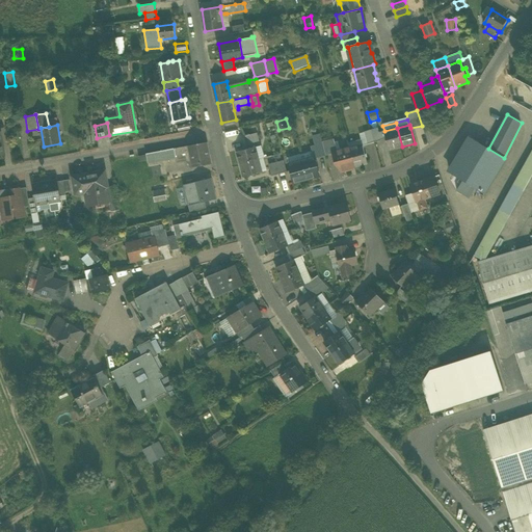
[(378,128),(371,130),(374,142),(381,140),(378,128)]
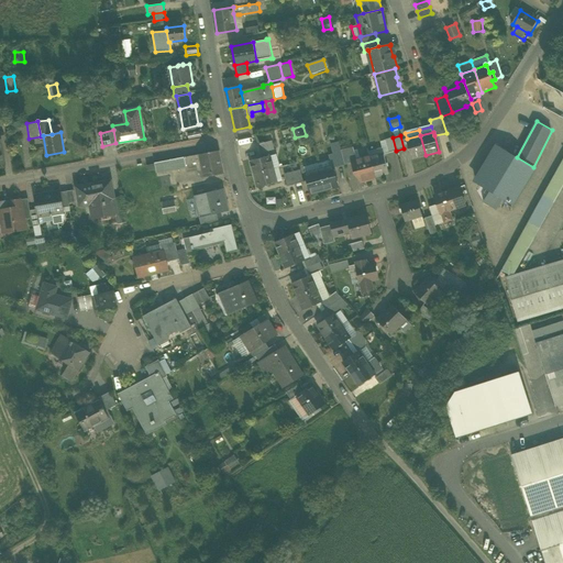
[(426,155),(420,135),(407,139),(412,158),(426,155)]
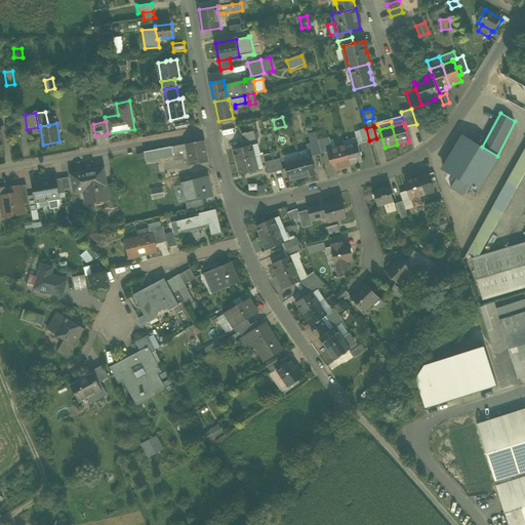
[(363,143),(369,140),(366,128),(360,130),(363,143)]
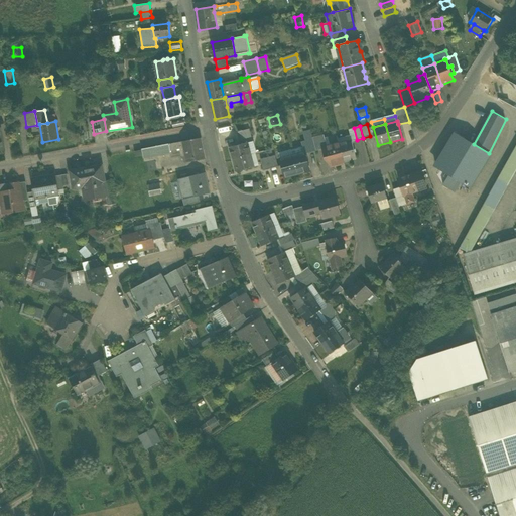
[(357,140),(354,128),(349,129),(351,135),(352,140),(352,141),(357,140)]
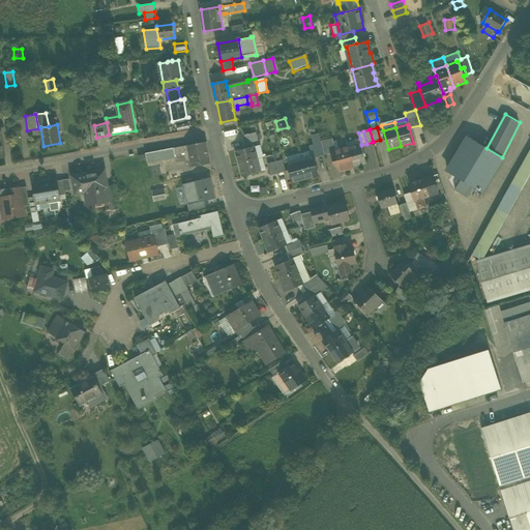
[(244,136),(246,144),(260,141),(258,133),(244,136)]
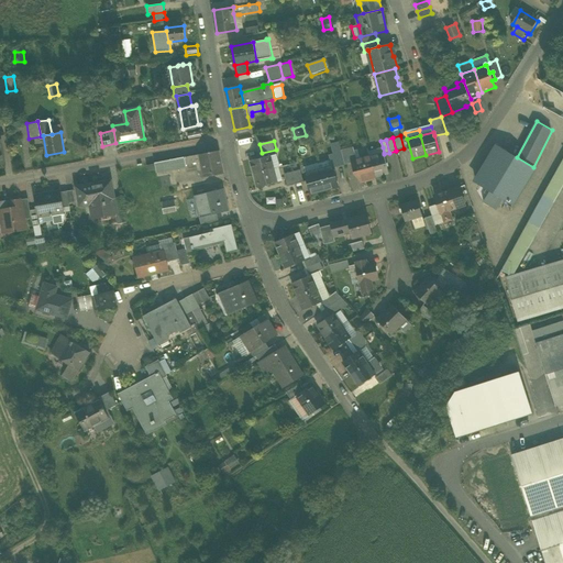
[(333,167),(338,166),(334,154),(333,150),(341,147),(339,141),(330,143),(333,154),(330,154),(331,161),(333,166),(333,167)]
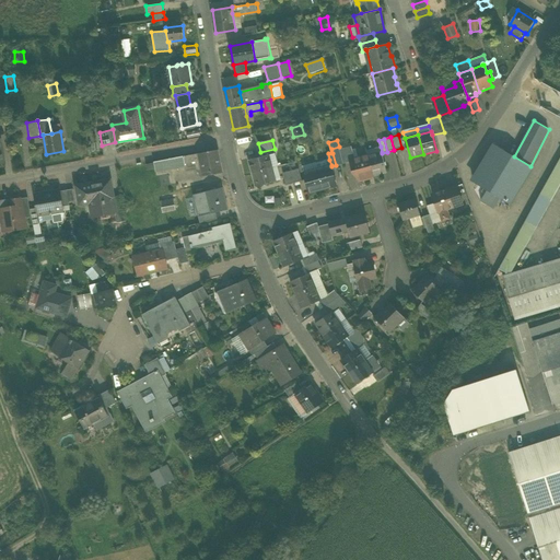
[(474,183),(480,187),(501,198),(508,202),(531,166),(514,156),(496,146),(474,183)]
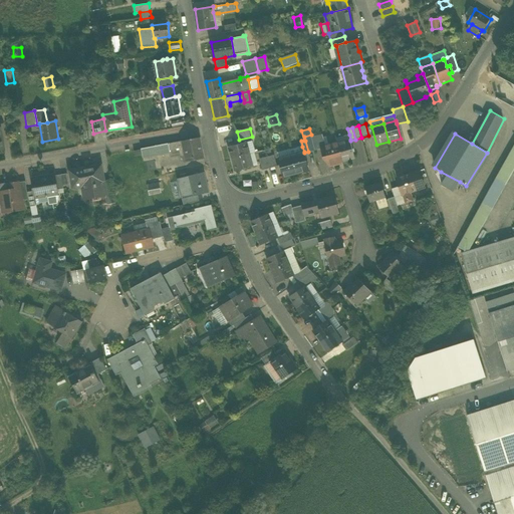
[(311,138),(312,139),(315,150),(320,149),(323,148),(320,135),(311,138)]
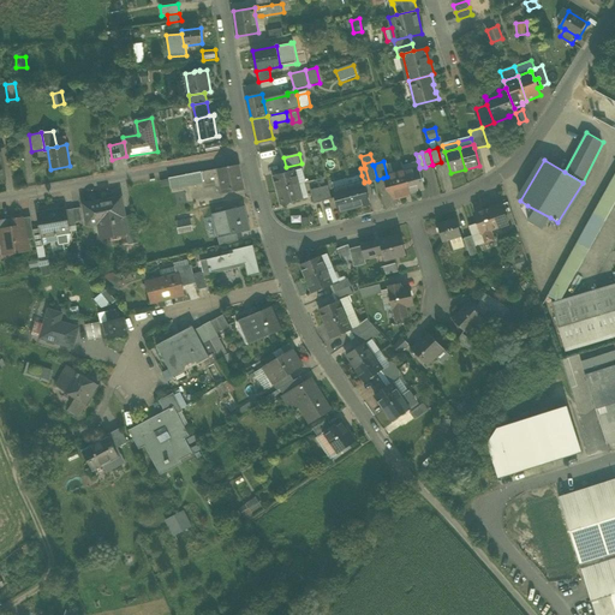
[(418,161),(402,165),(405,171),(419,167),(418,161)]
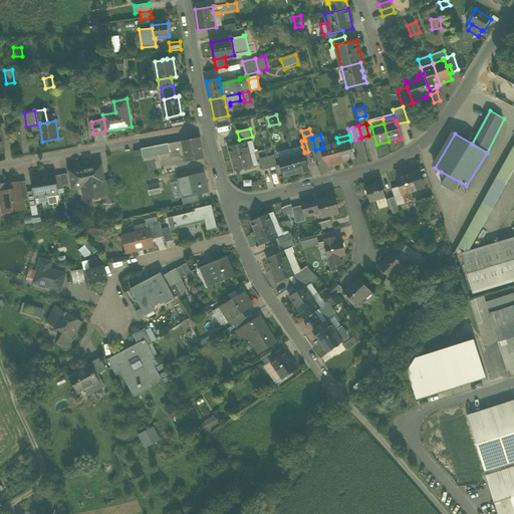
[(183,146),(186,162),(205,159),(200,138),(182,141),(183,146)]
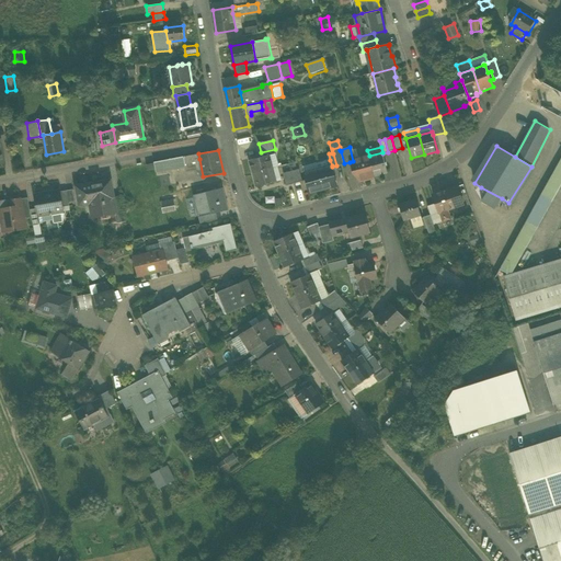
[(336,165),(344,163),(341,151),(333,153),(336,165)]
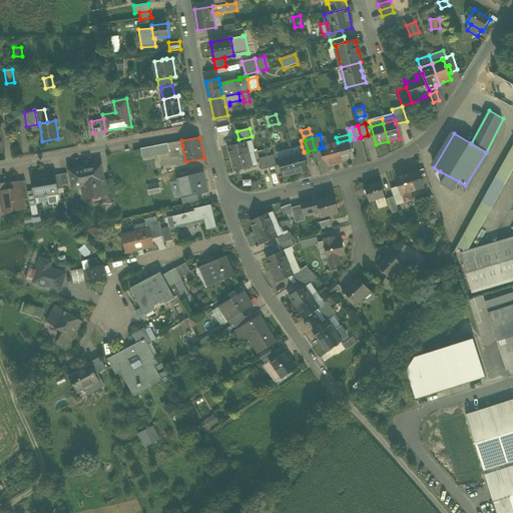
[(350,139),(338,142),(342,161),(355,157),(350,140),(350,139)]
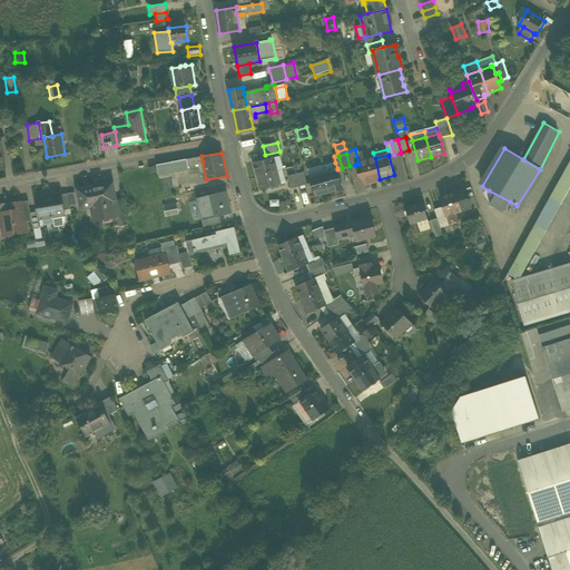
[(187,159),(188,166),(199,164),(203,161),(202,156),(187,159)]
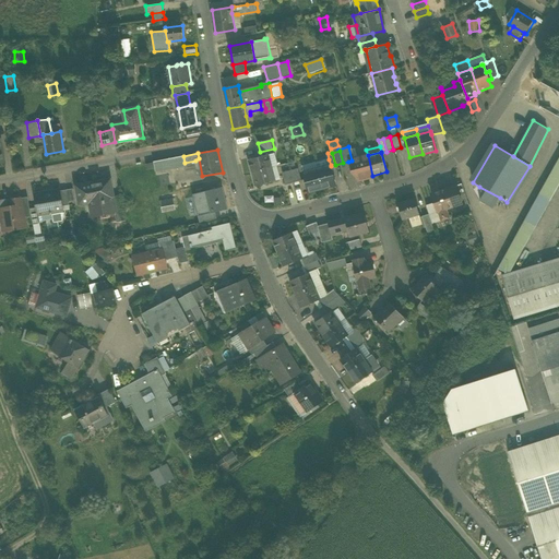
[(269,154),(273,167),(277,166),(274,153),(269,154)]
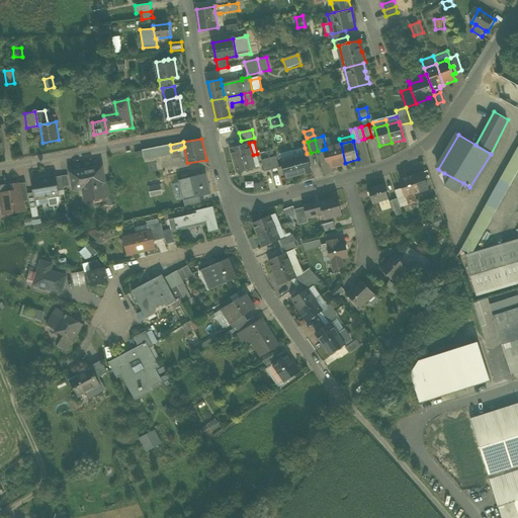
[(231,148),(234,160),(253,155),(249,143),(231,148)]
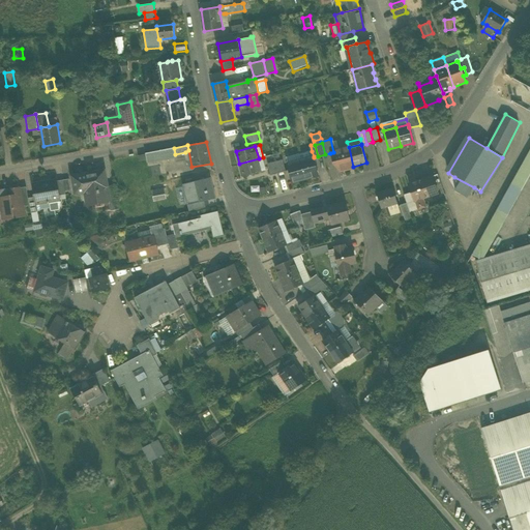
[(342,170),(353,167),(349,147),(336,150),(336,151),(342,170)]
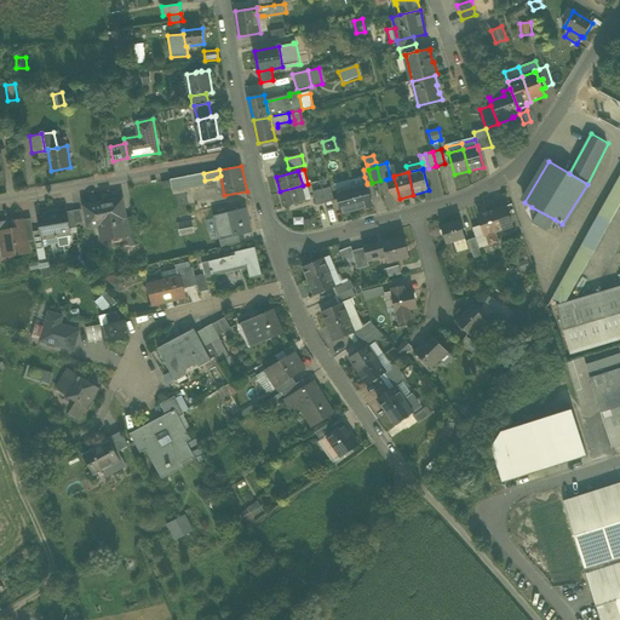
[(195,174),(197,185),(206,184),(205,181),(204,173),(195,174)]
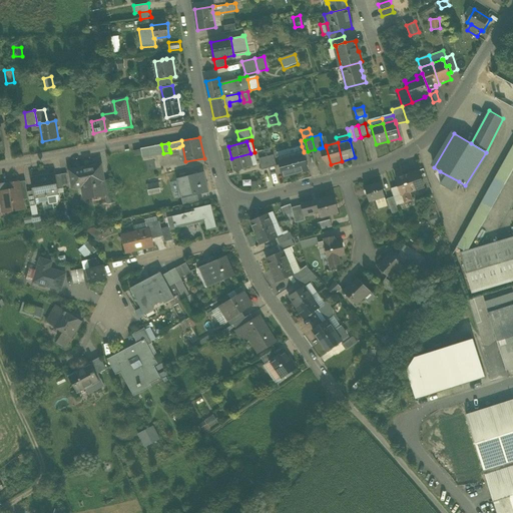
[(142,153),(142,157),(163,153),(161,144),(141,148),(141,149),(142,153)]
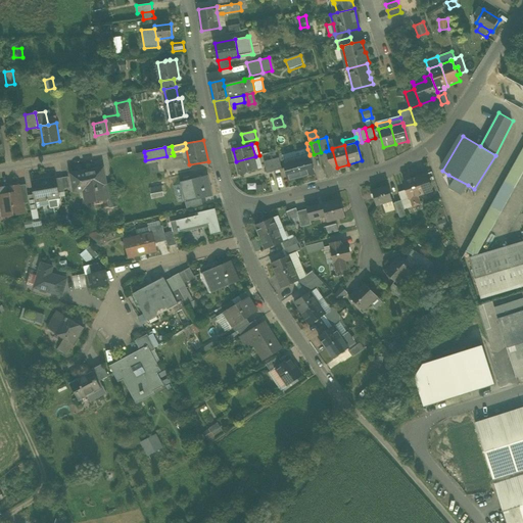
[(522,148),(466,251),(475,256),(476,255),(522,172),(522,148)]
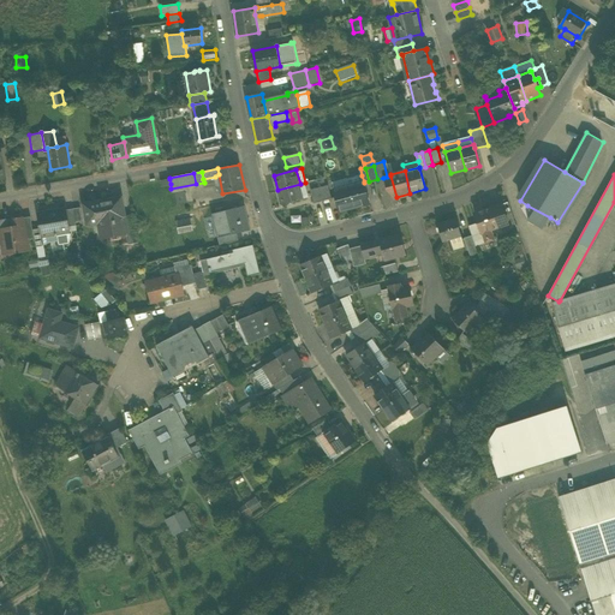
[(362,175),(347,179),(348,185),(364,181),(362,175)]
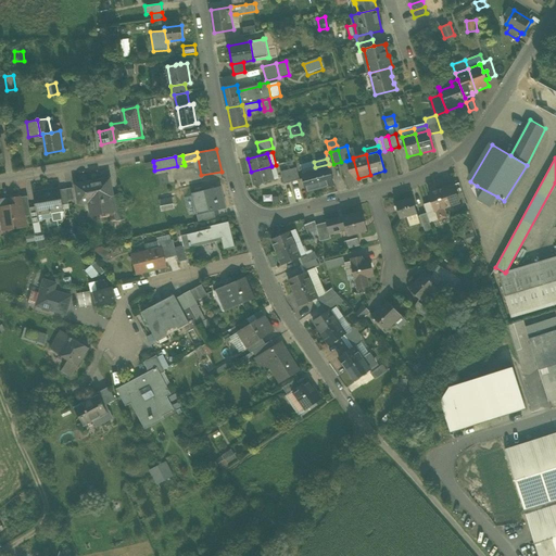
[(358,178),(353,159),(350,160),(346,161),(350,172),(355,178),(358,178)]
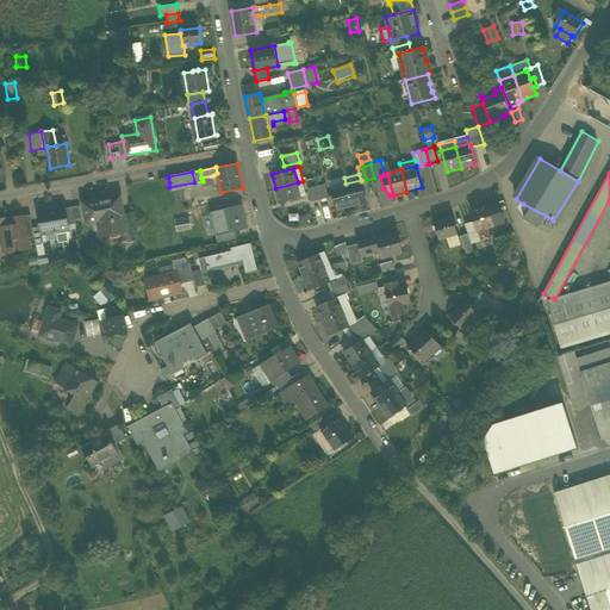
[(361,180),(346,184),(352,206),(366,203),(361,181),(361,180)]
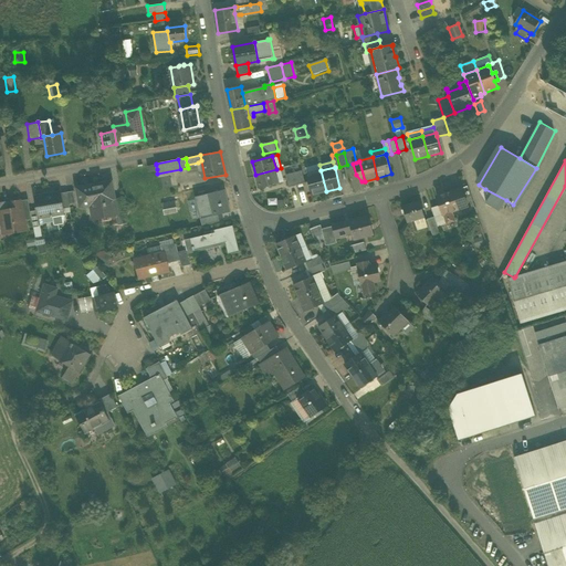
[(285,181),(281,168),(276,169),(280,184),(285,181)]
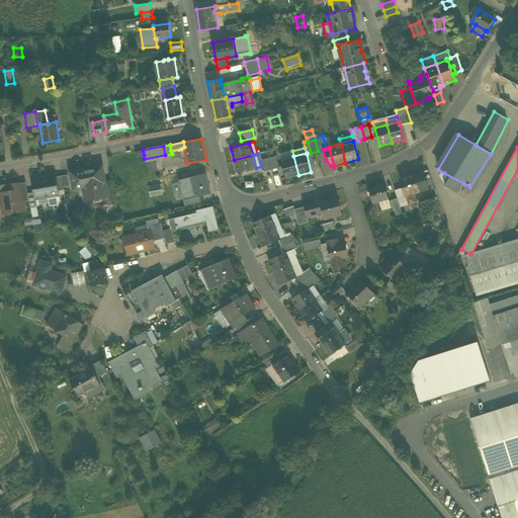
[(256,168),(253,155),(234,160),(238,173),(256,168)]
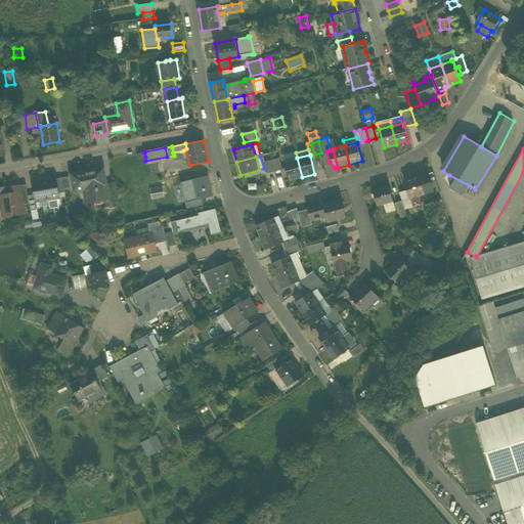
[(279,158),(272,160),(275,171),(282,169),(279,158)]
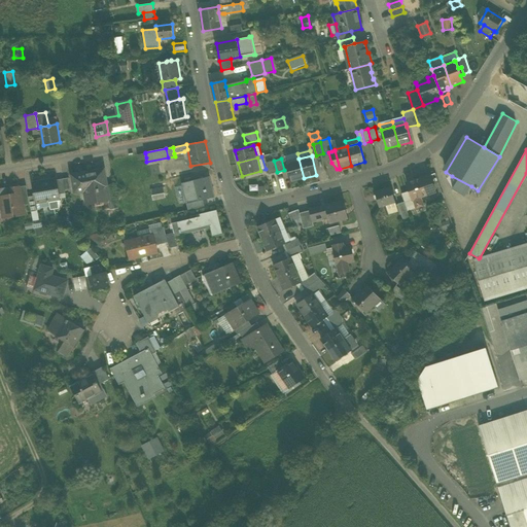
[(291,181),(304,178),(299,159),(287,162),(291,181)]
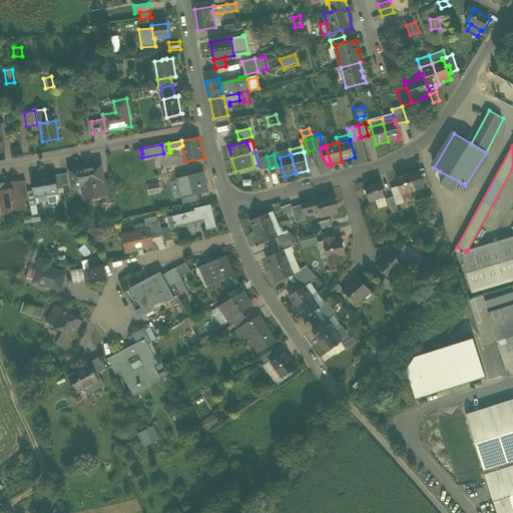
[(263,169),(270,167),(267,156),(260,158),(263,169)]
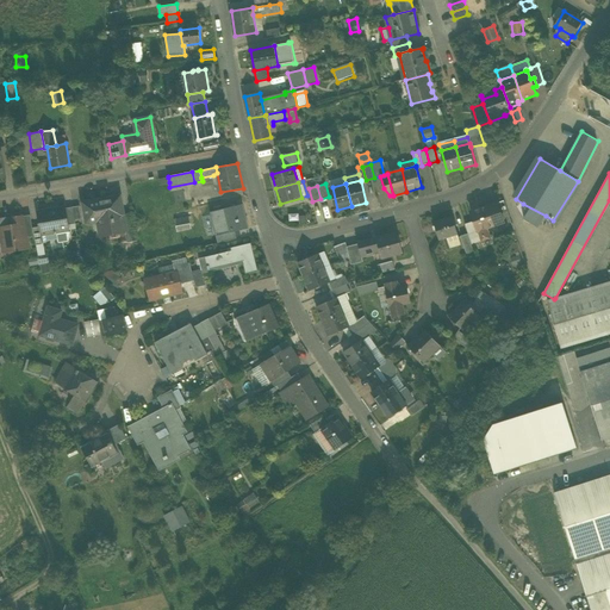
[(104,224),(106,236),(125,232),(126,232),(123,215),(119,198),(98,201),(97,200),(83,203),(87,223),(105,219),(105,223),(104,223),(104,224)]
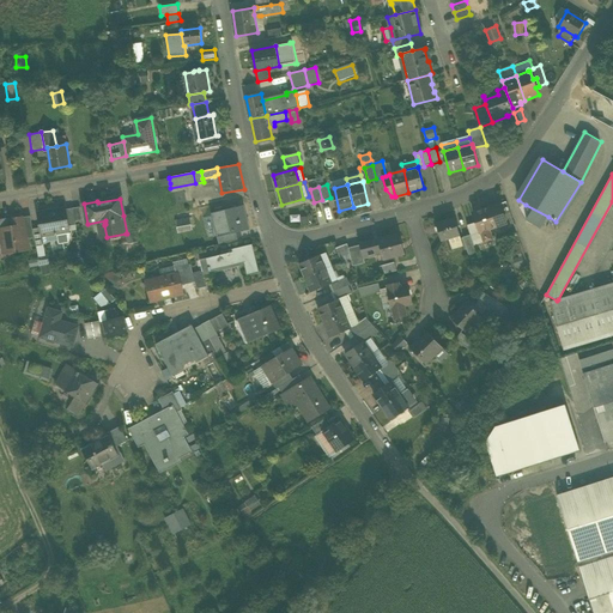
[(499,204),(492,207),(498,226),(507,224),(499,204)]
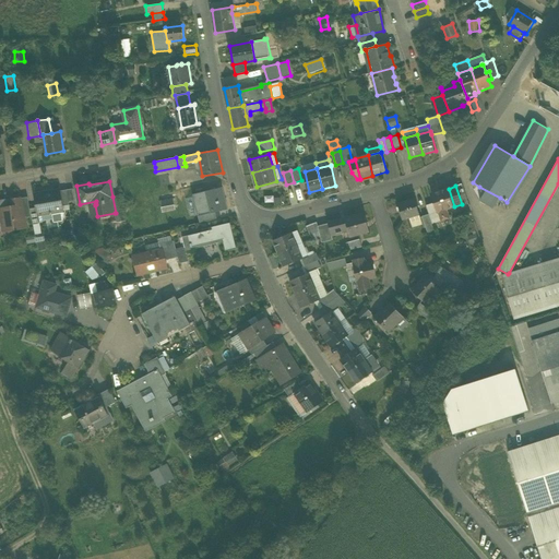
[(222,187),(192,194),(193,197),(198,214),(198,216),(202,215),(210,213),(210,214),(215,212),(226,210),(222,187)]
